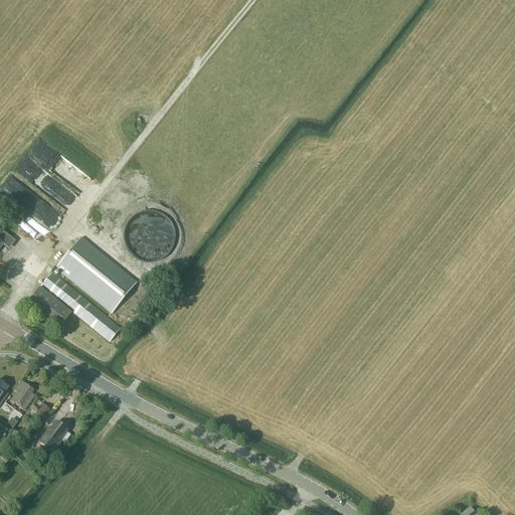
[(9,241),(10,239),(0,230),(0,248),(3,245),(5,246),(9,241)]
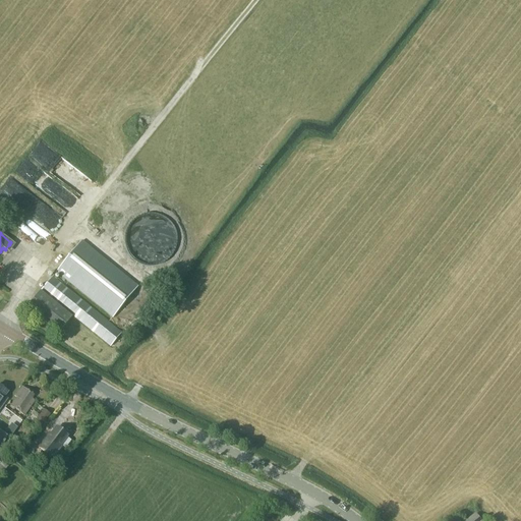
[(56,273),(112,319),(137,287),(81,241),(56,273)]
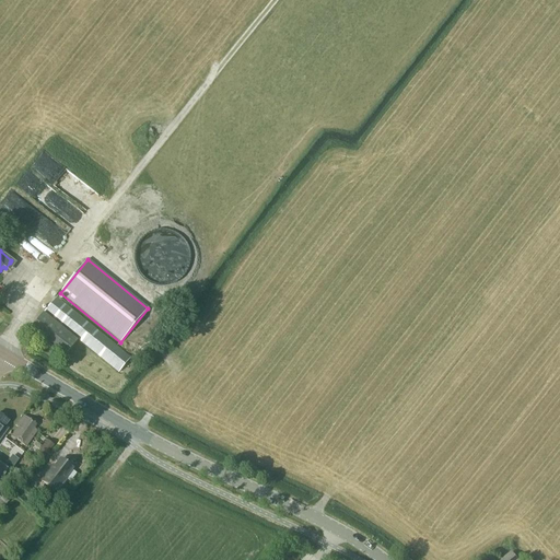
[(44,312),(45,313),(30,331),(62,359),(78,340),(119,373),(130,359),(56,298),(44,312)]
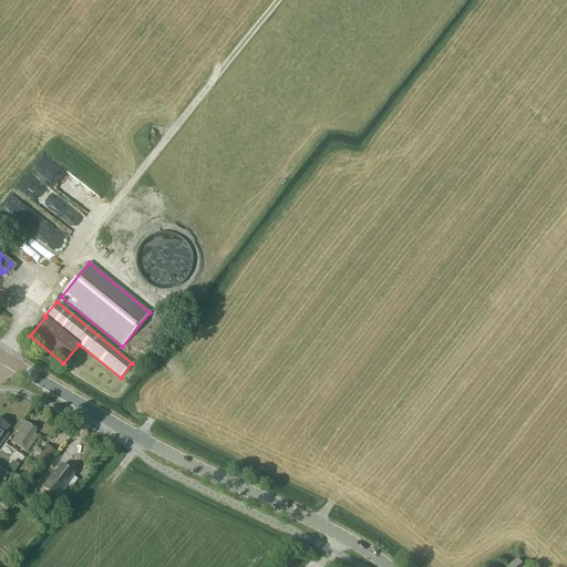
[(12,442),(27,453),(38,436),(34,434),(38,431),(24,421),(17,432),(18,433),(12,442)]
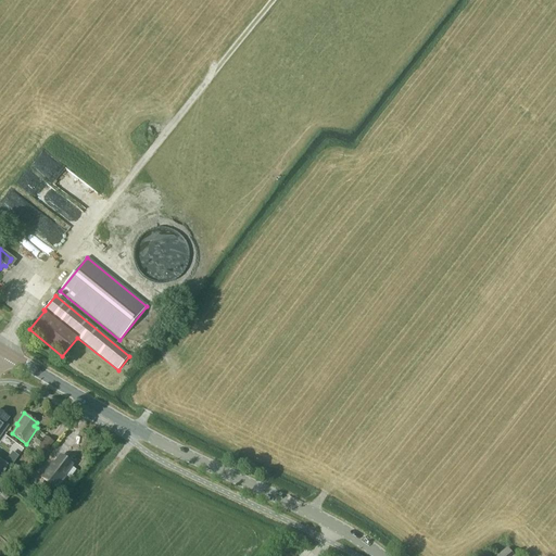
[(53,442),(47,438),(36,452),(42,456),(53,442)]
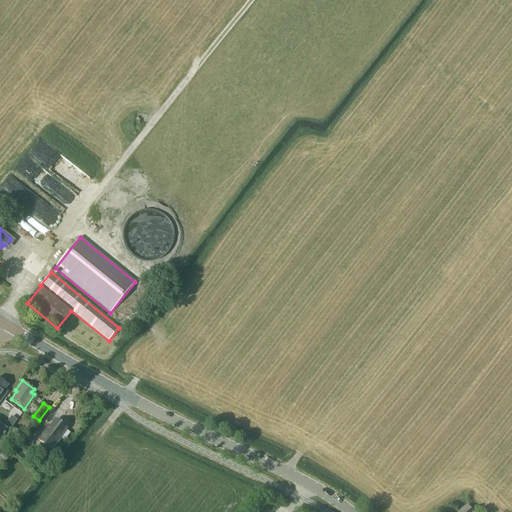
[(68,429),(55,420),(47,431),(45,429),(37,440),(53,451),(62,439),(61,438),(68,429)]
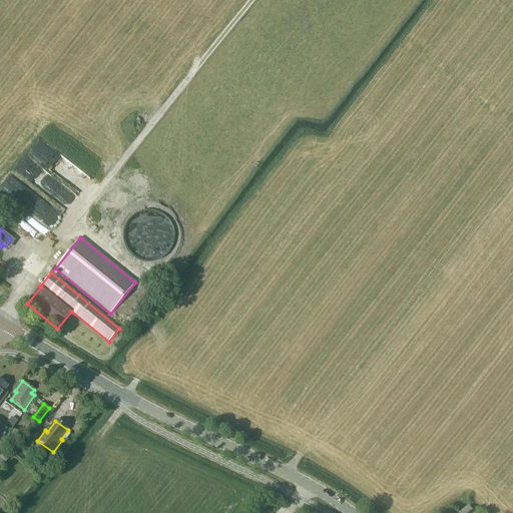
[(9,430),(0,423),(0,439),(2,441),(9,430)]
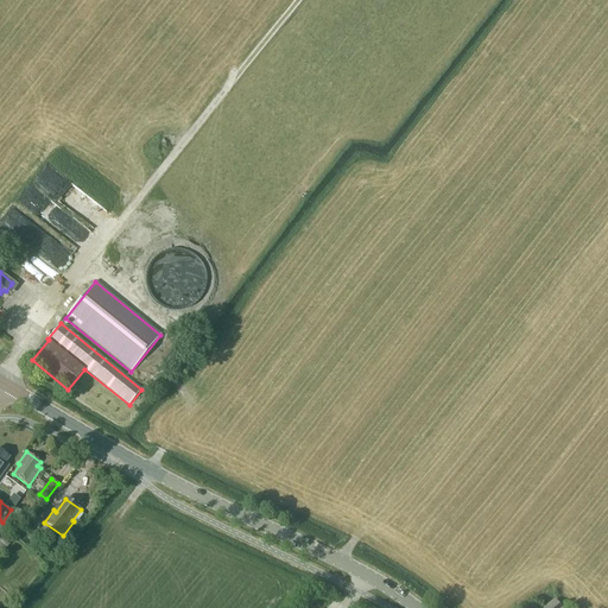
[(14,536),(27,546),(35,539),(23,529),(14,536)]
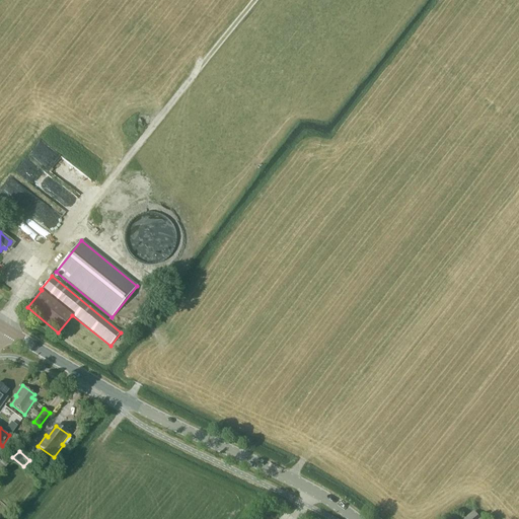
[(0,470),(2,472),(8,465),(2,460),(0,462),(0,470)]
